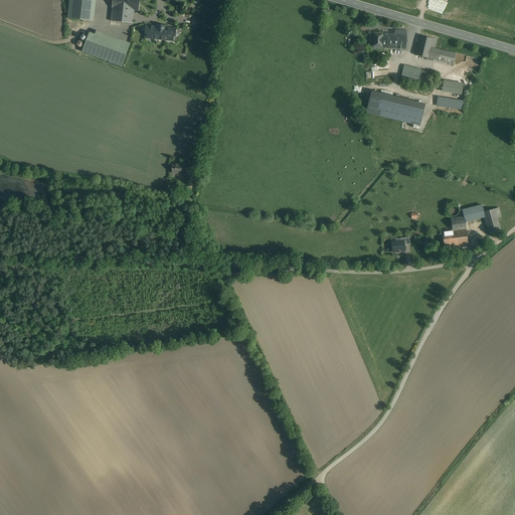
[(93,21),(95,0),(69,0),(67,19),(93,21)]
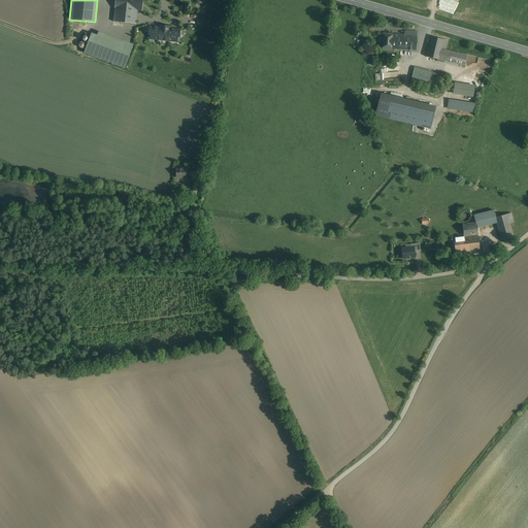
[(116,0),(113,21),(113,22),(136,24),(137,11),(141,11),(142,11),(142,0),(116,0)]
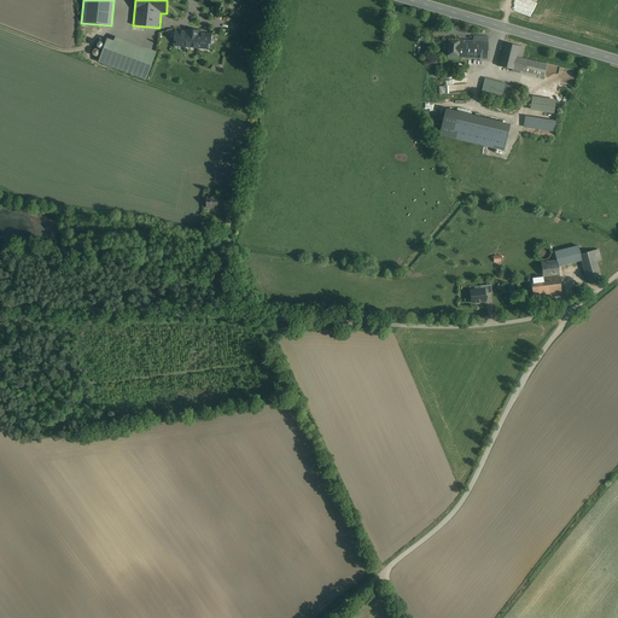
[(229,30),(231,21),(217,19),(216,29),(229,30)]
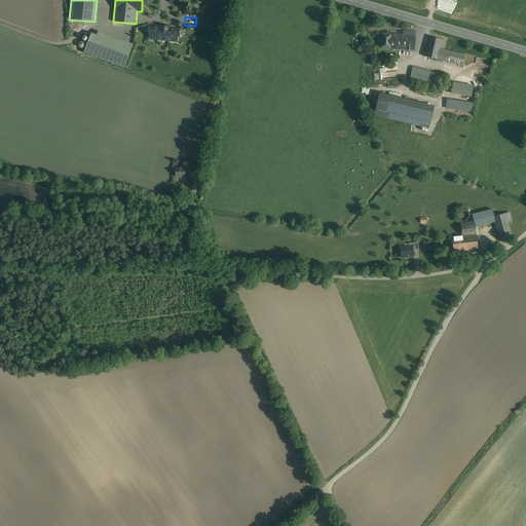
[(158,26),(158,28),(149,27),(148,39),(157,40),(157,39),(168,40),(168,41),(178,42),(180,30),(171,29),(171,27),(158,26)]
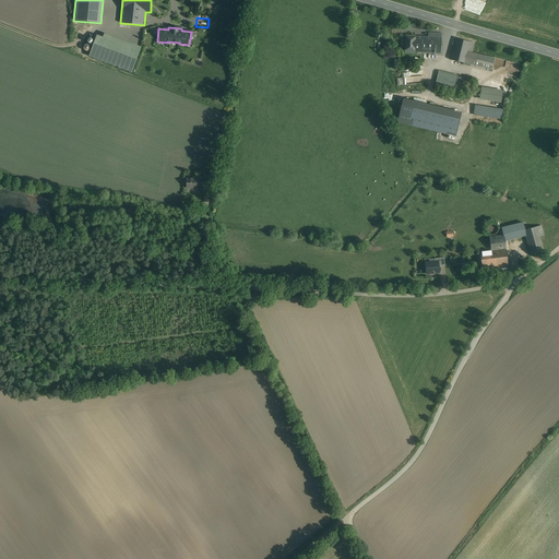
[(428,37),(416,36),(415,52),(440,54),(441,33),(428,32),(428,37)]
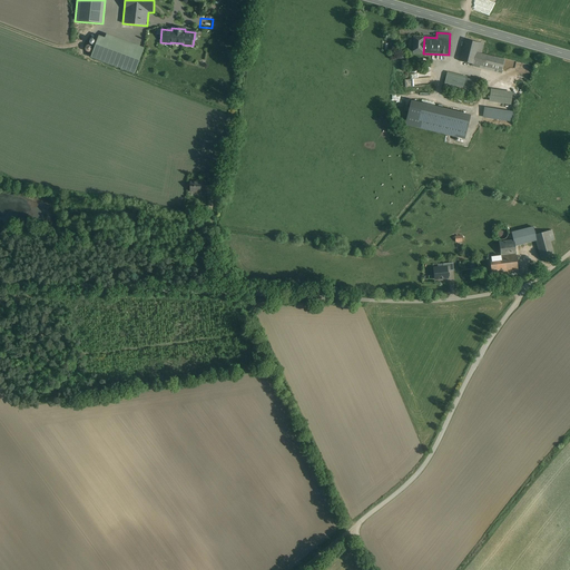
[(143,52),(99,36),(91,57),(135,74),(143,52)]
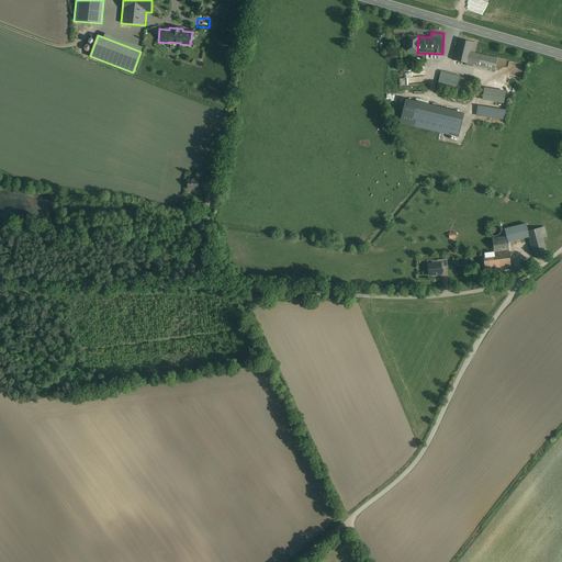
[(418,36),(407,35),(406,53),(417,53),(418,36)]
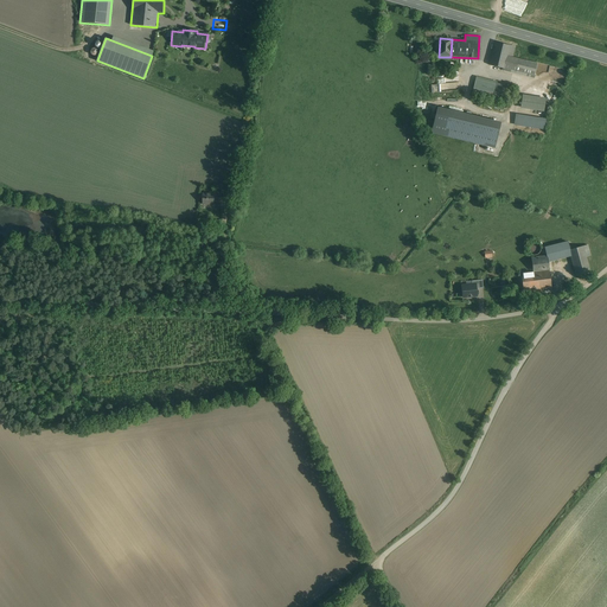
[(510,46),(496,43),(490,65),(504,69),(508,56),(510,46)]
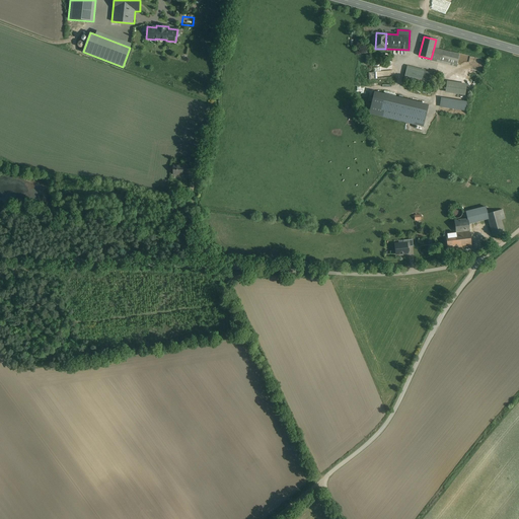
[(460,55),(434,48),(431,59),(431,61),(457,67),(460,55)]
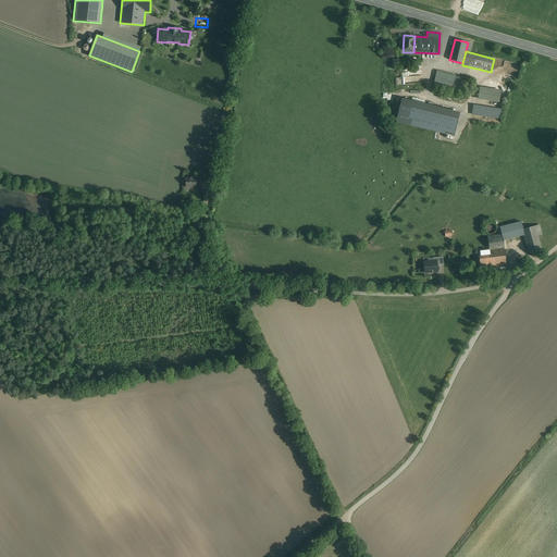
[(420,71),(401,72),(401,77),(396,78),(397,84),(421,83),(420,71)]
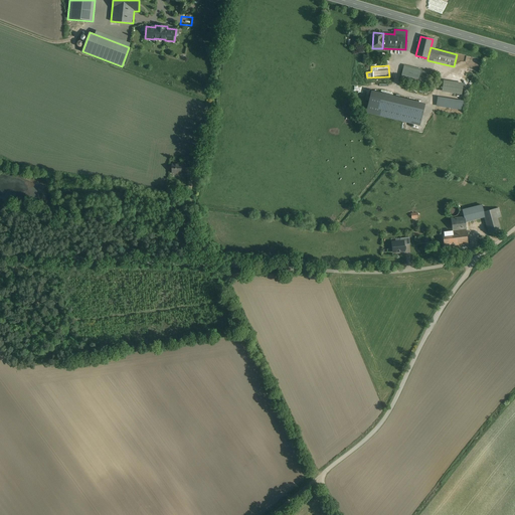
[(427,71),(405,66),(402,78),(424,84),(427,71)]
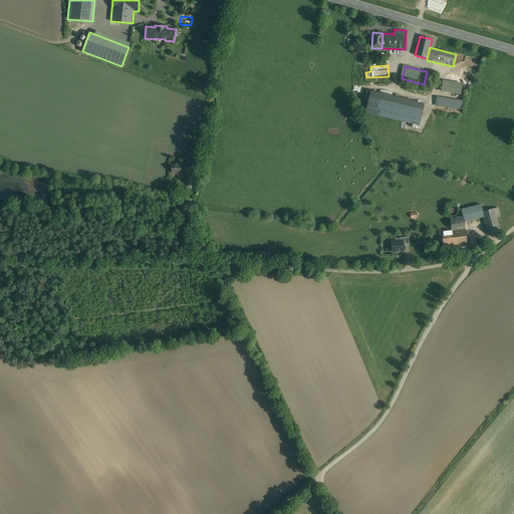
[(463,83),(444,81),(442,91),(462,94),(463,83)]
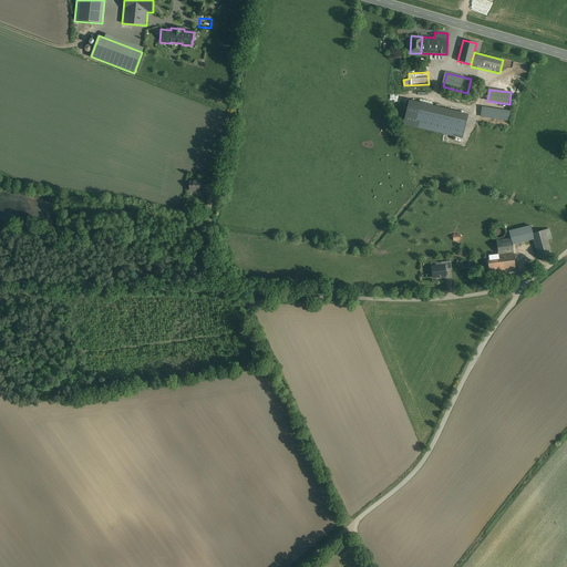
[(466,119),(409,104),(403,124),(462,137),(466,119)]
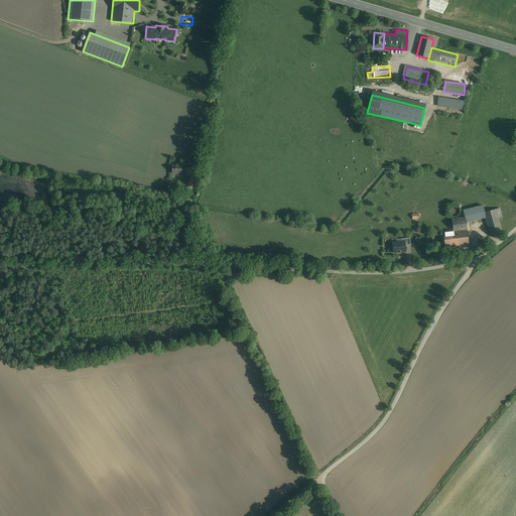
[(466,102),(439,98),(438,106),(465,110),(466,102)]
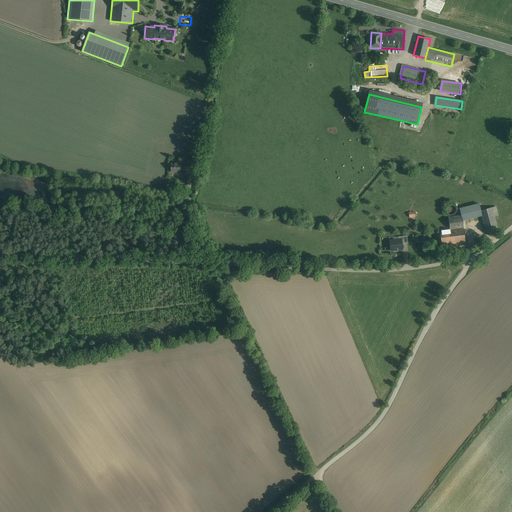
[(171,163),(171,172),(180,172),(180,164),(171,163)]
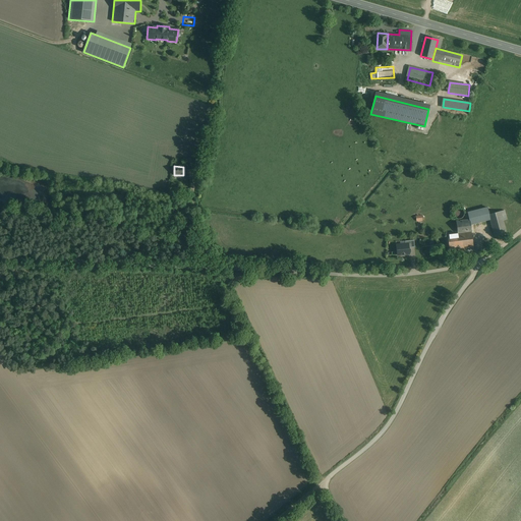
[(464,216),(465,214),(464,212),(463,210),(461,209),(459,209),(457,209),(456,210),(455,212),(454,214),(455,216),(456,218),(458,219),(460,219),(462,219),(463,218),(464,216)]
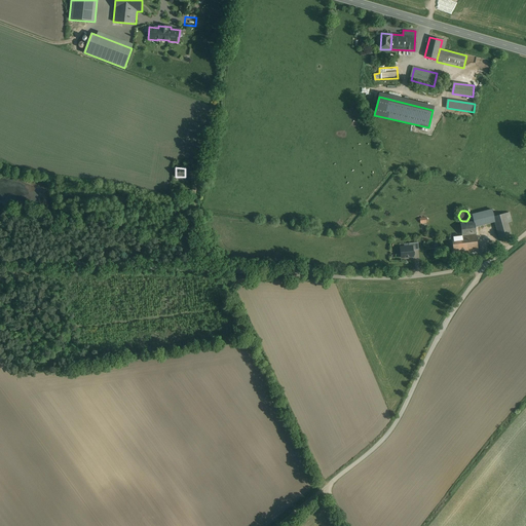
[(504,214),(493,217),(495,224),(499,239),(511,236),(508,223),(504,214)]
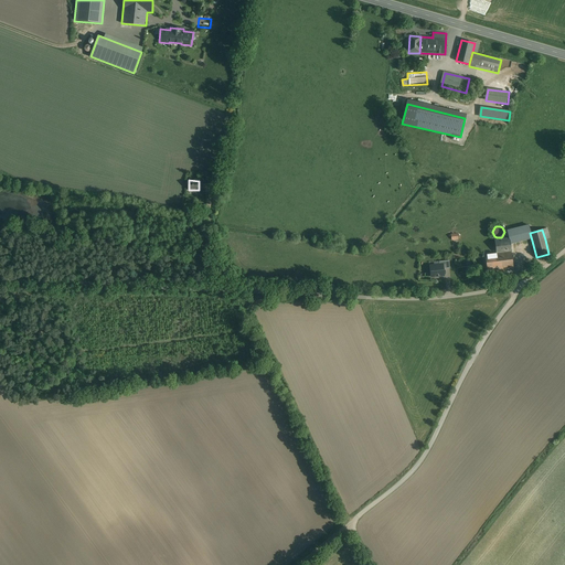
[(530,233),(523,235),(525,242),(532,241),(530,233)]
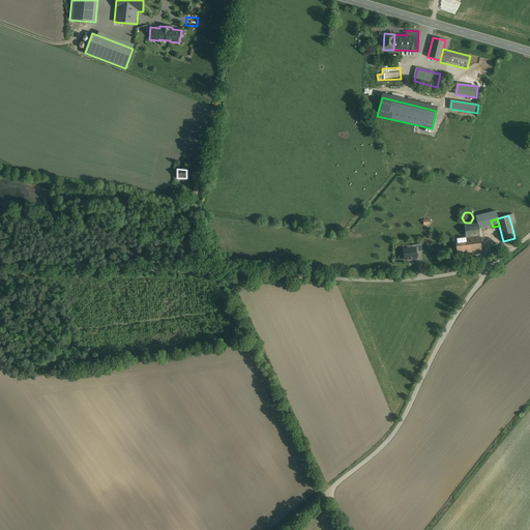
[(478,224),(464,225),(466,238),(479,236),(478,224)]
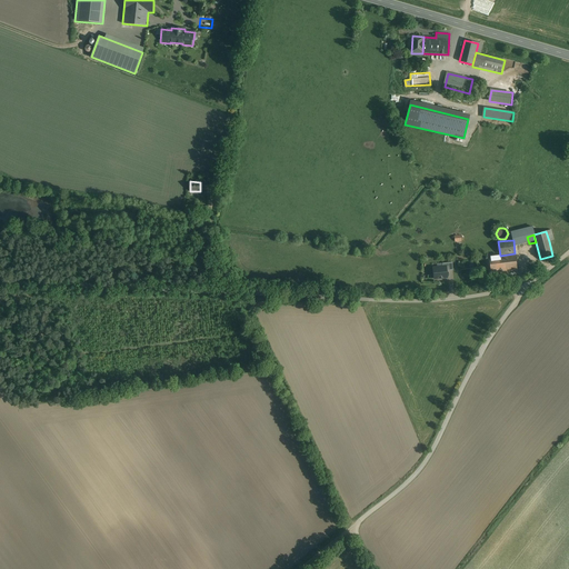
[(500,256),(489,257),(490,273),(517,270),(515,253),(500,256)]
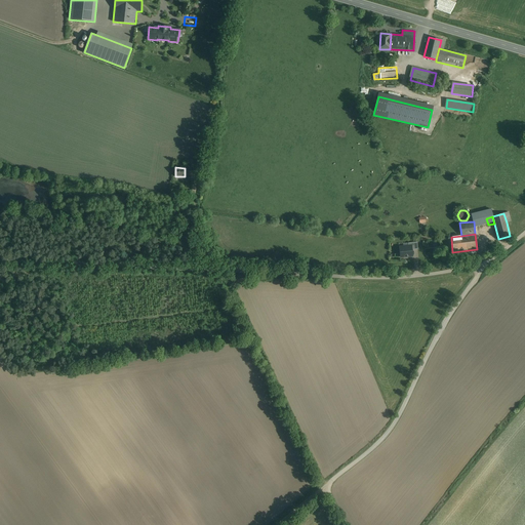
[(408,246),(400,247),(401,257),(412,256),(411,250),(411,246),(408,246)]
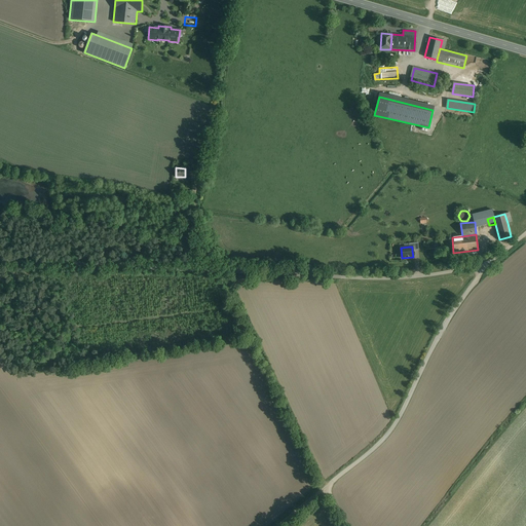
All buildings are outlined.
